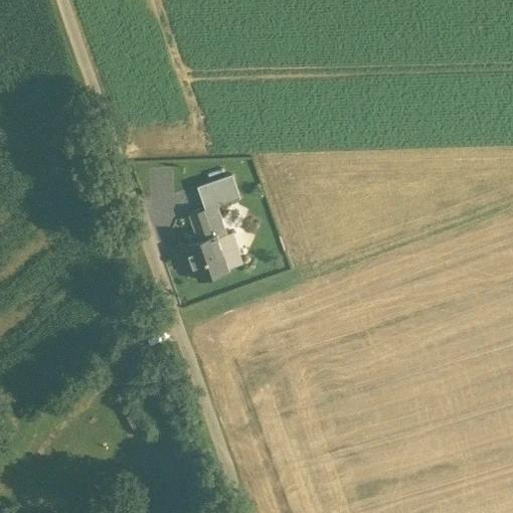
[(196,187),(203,206),(214,203),(222,200),(215,179),(196,187)]
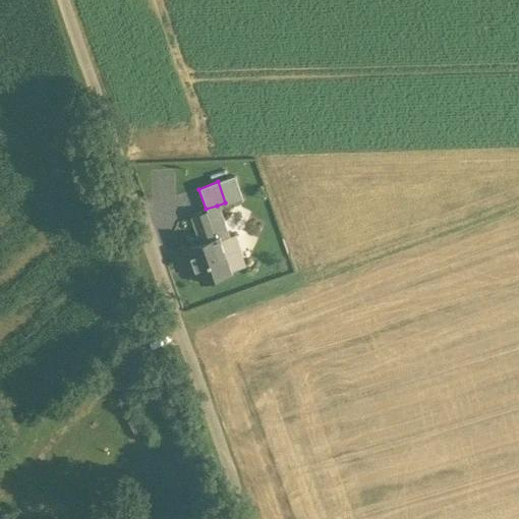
[(206,209),(207,214),(216,239),(218,238),(227,236),(217,206),(206,209)]
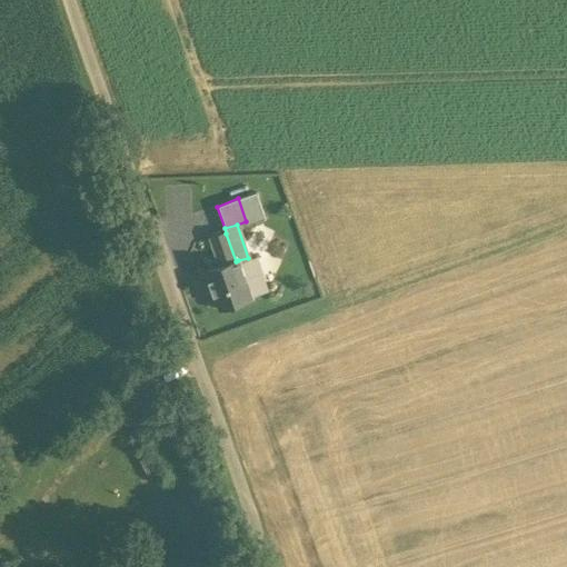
[(236,261),(226,234),(209,239),(219,267),(232,262),(236,261)]
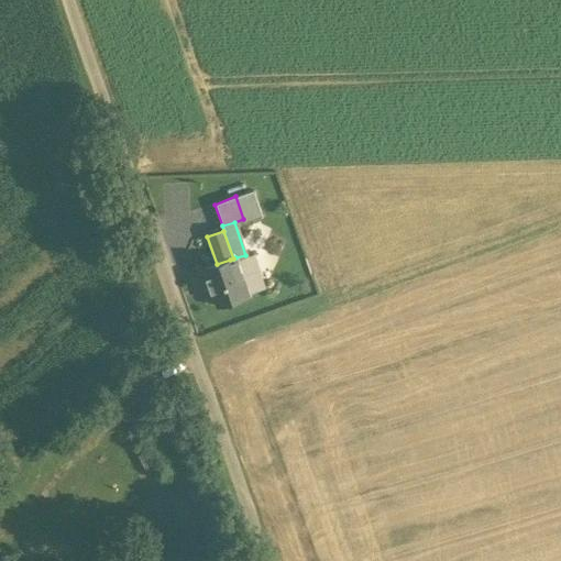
[(245,255),(235,257),(249,296),(260,293),(248,254),(245,255)]
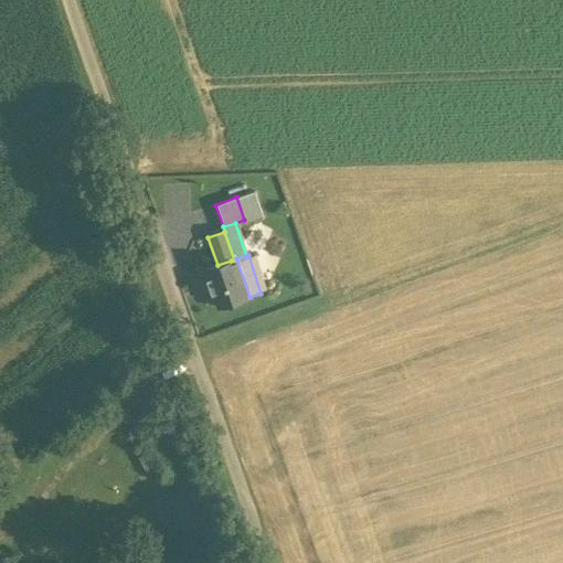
[(218,265),(204,271),(218,308),(230,303),(250,297),(236,258),(234,259),(231,261),(218,265)]
